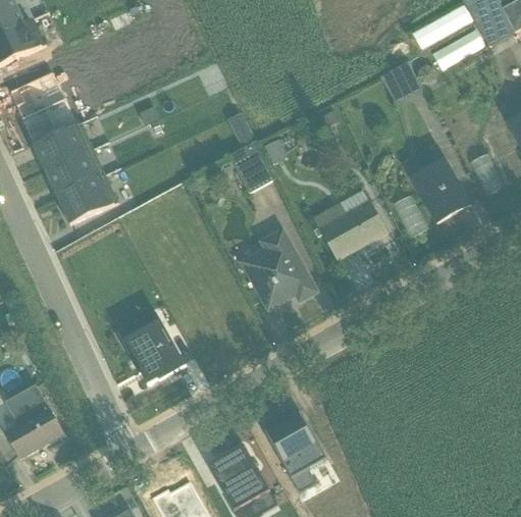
[(2,0),(0,1),(0,32),(33,17),(24,0),(2,0)]
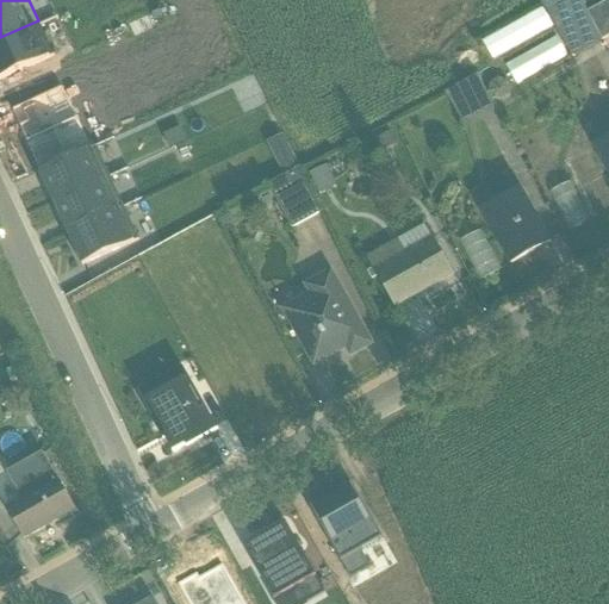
[(524,51),(539,79),(608,42),(608,10),(603,0),(554,0),(495,31),(509,58),(524,51)]
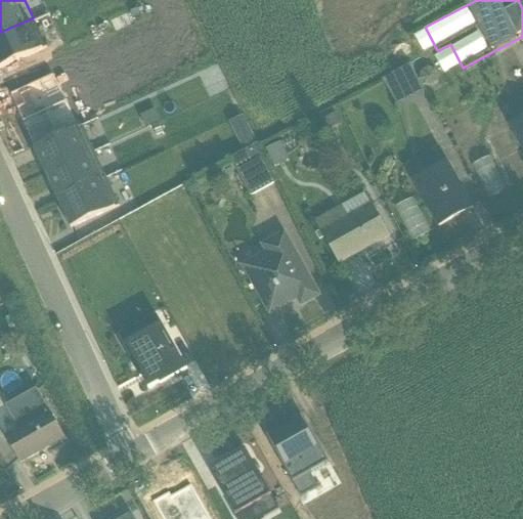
[(33,17),(0,32),(0,63),(44,42),(33,17)]
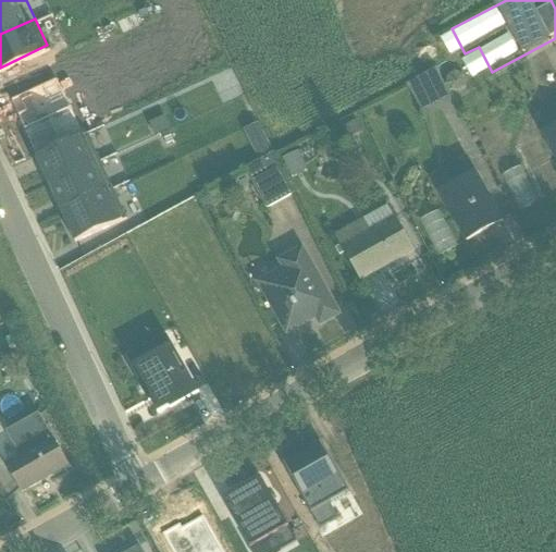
[(453,70),(424,75),(430,105),(458,99),(453,70)]
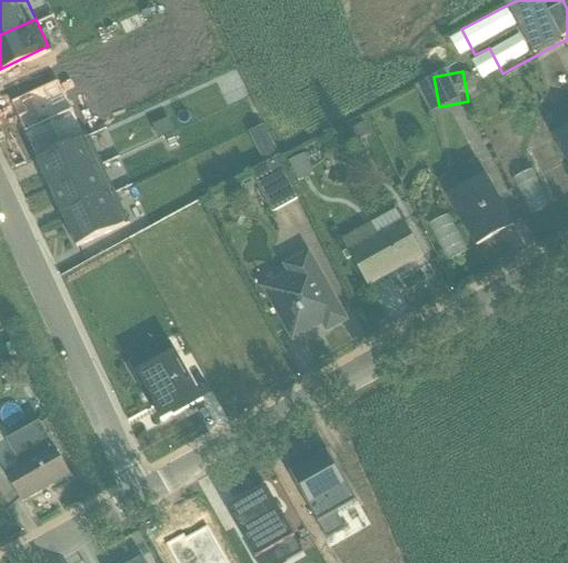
[(567,164),(567,102),(541,118),(567,164)]
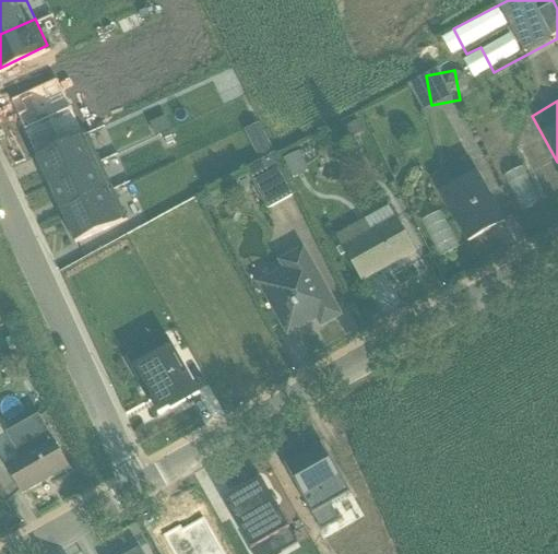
[(80,132),(34,152),(47,180),(92,160),(80,132)]
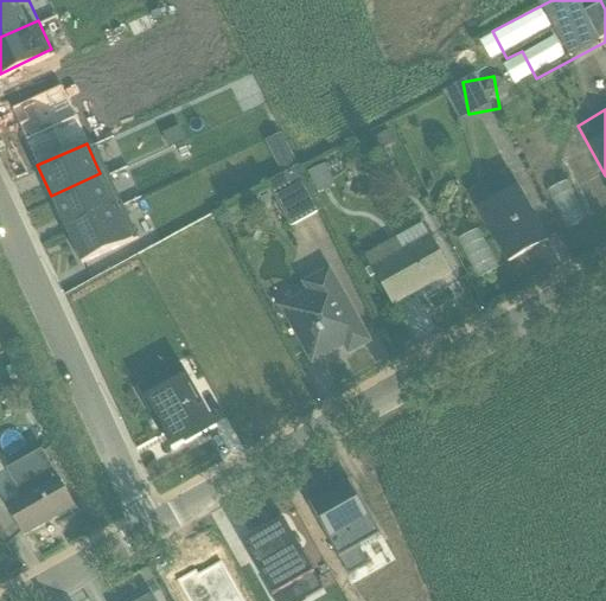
[(503,256),(548,231),(508,159),(463,184),(503,256)]
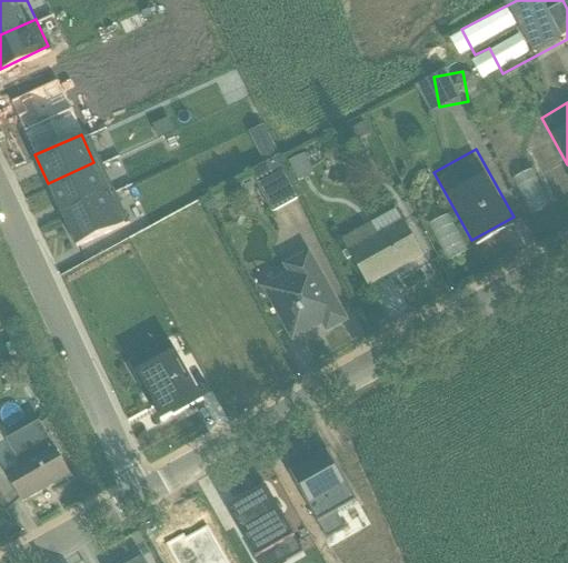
[(299,230),(326,217),(297,159),(270,171),(299,230)]
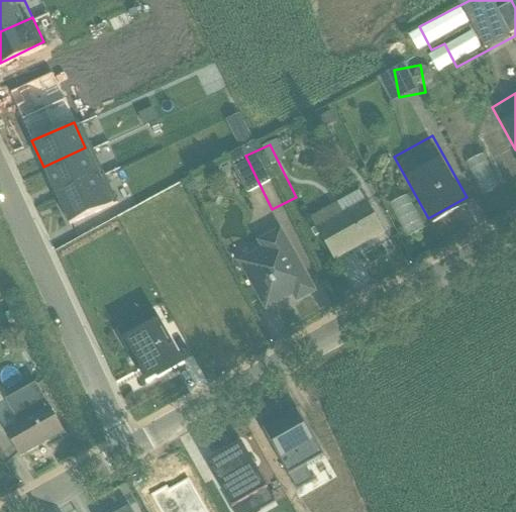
[(85,147),(43,167),(55,193),(97,174),(85,147)]
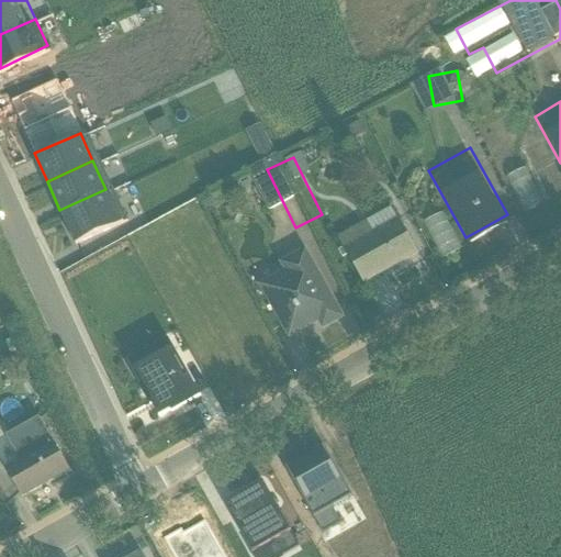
[(105,189),(59,210),(74,240),(119,219),(105,189)]
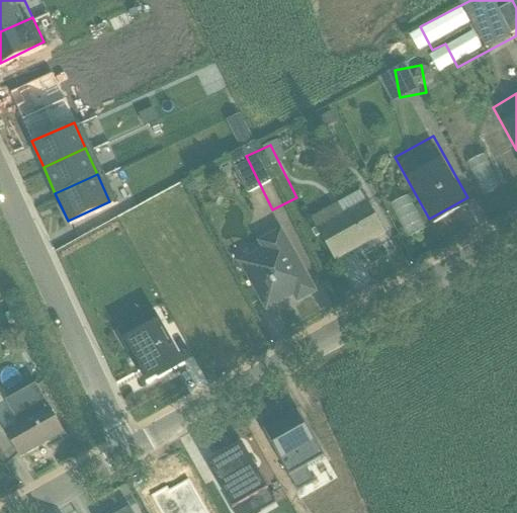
[(336,258),(383,230),(357,185),(310,212),(336,258)]
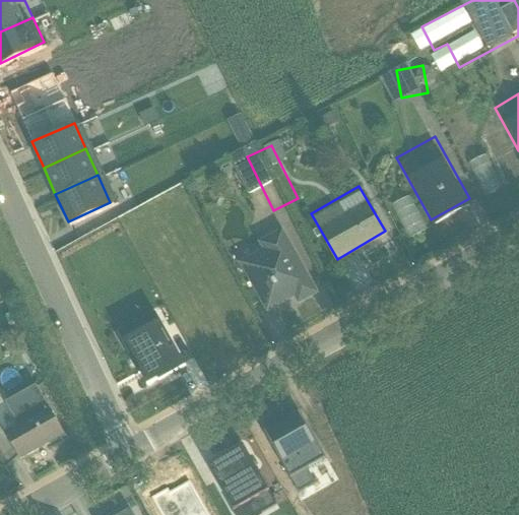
[(269,313),(316,287),(280,222),(234,249),(269,313)]
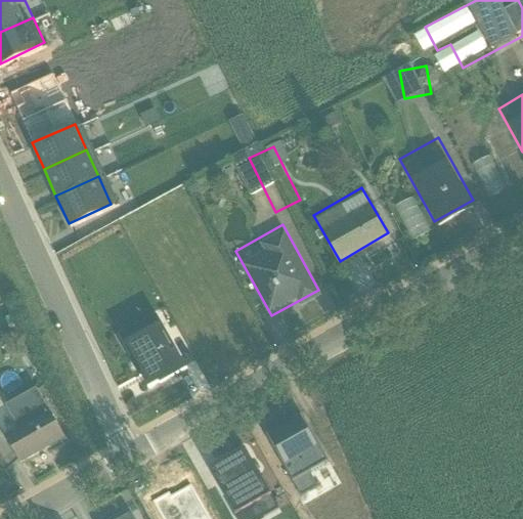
[(311,242),(316,260),(327,257),(322,239),(311,242)]
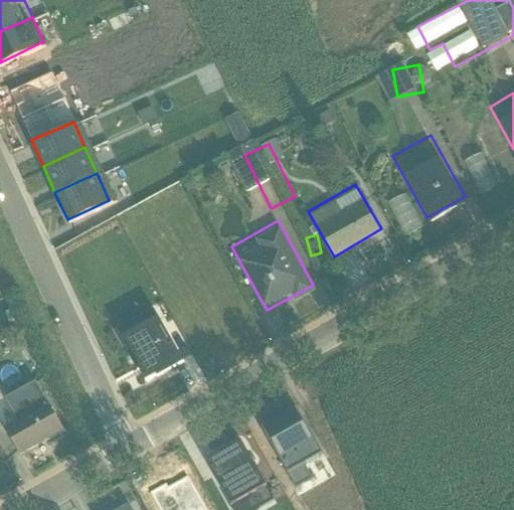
[(156,373),(182,359),(152,306),(113,327),(135,366),(137,365),(144,377),(154,371),(156,373)]
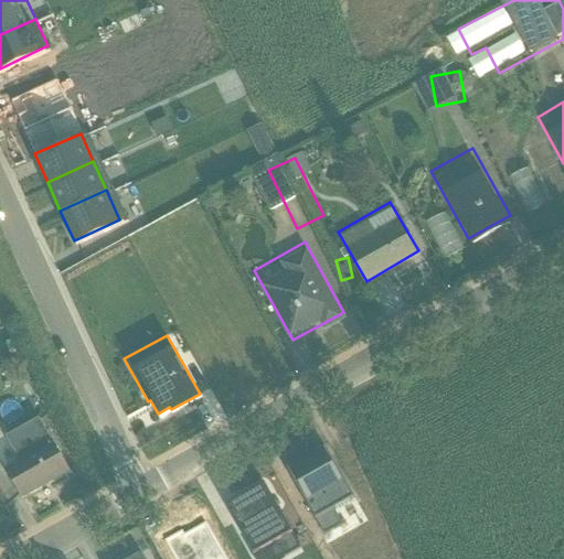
[(21,495),(72,466),(39,409),(2,430),(19,459),(6,466),(21,495)]
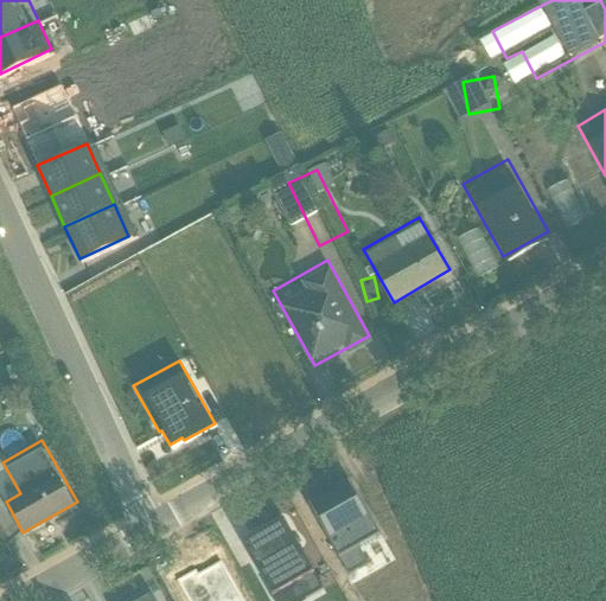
[(348,477),(306,500),(346,570),(367,560),(357,543),(378,530),(348,477)]
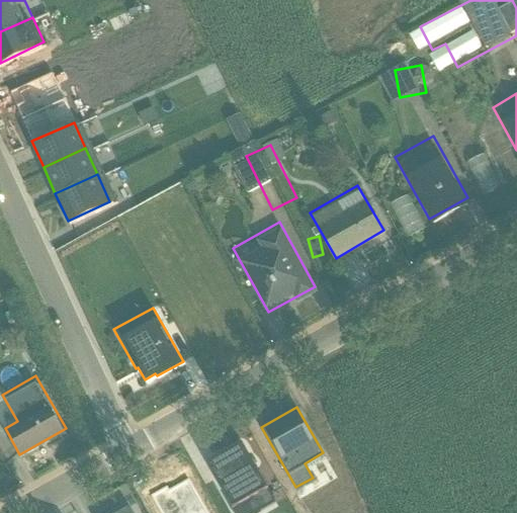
[(236,512),(239,512),(272,494),(240,439),(205,458),(236,512)]
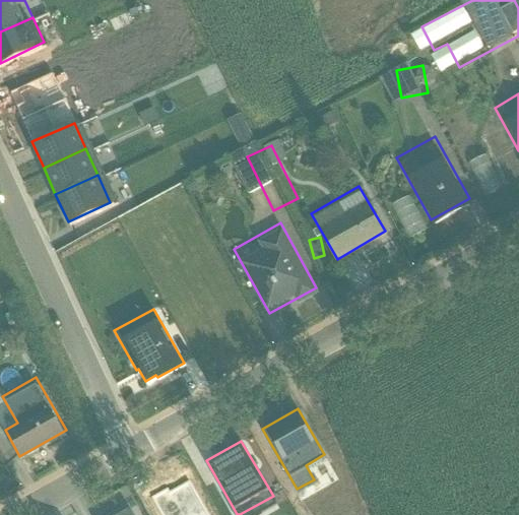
[(133,514),(129,505),(109,514),(133,514)]
